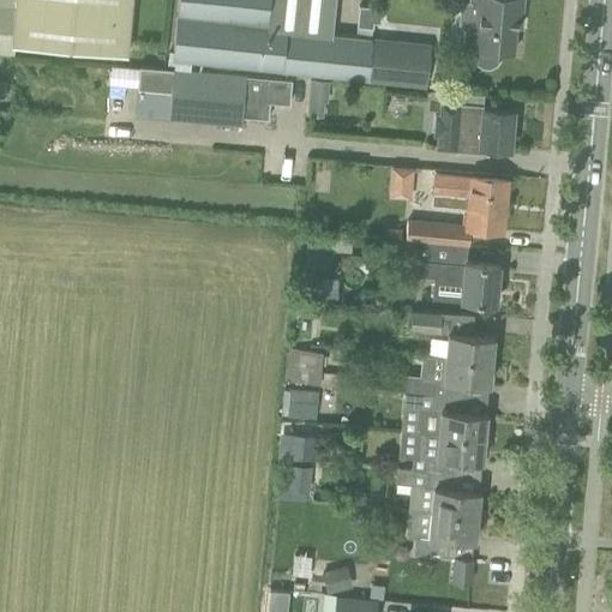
[(133,0),(17,0),(17,11),(4,9),(4,0),(0,0),(0,45),(129,57),(133,0)]
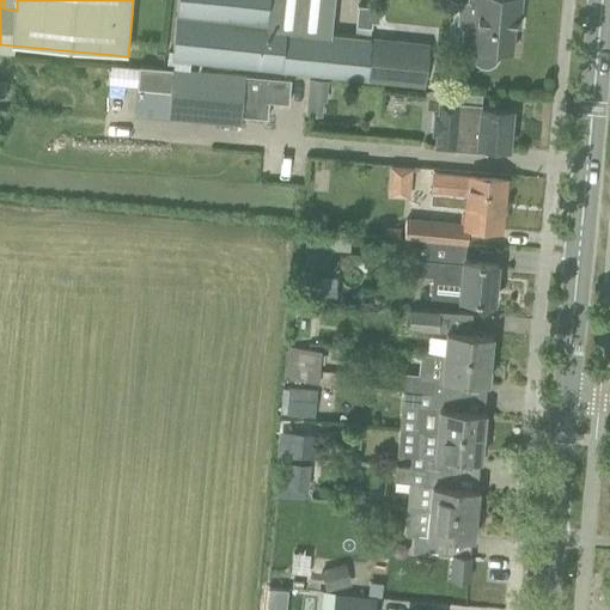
[(391,46),(372,43),(372,42),(333,37),(336,0),(180,0),(174,61),(402,85),(426,89),(428,63),(390,60),(391,46)]
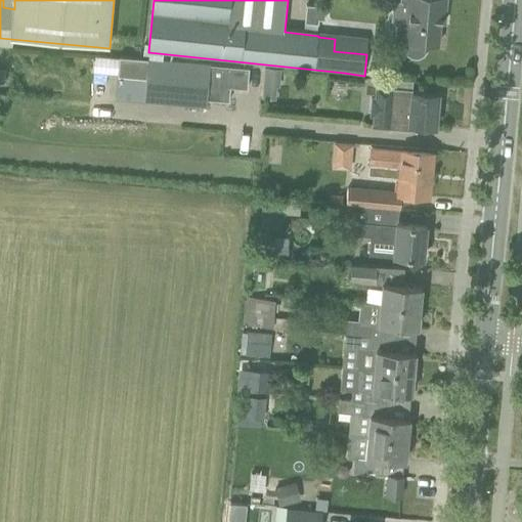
[(439,47),(441,24),(446,25),(447,0),(407,0),(407,4),(400,3),(398,3),(393,7),(392,23),(396,27),(397,27),(405,28),(403,44),(406,44),(406,49),(408,55),(414,58),(419,58),(424,56),(427,51),(428,46),(439,47)]
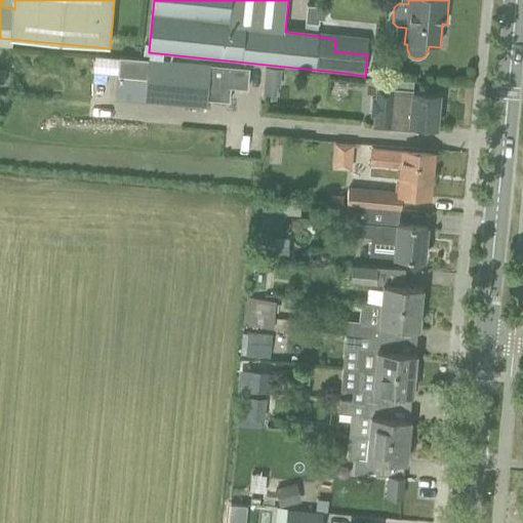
[(319,34),(320,22),(326,22),(327,8),(308,6),(306,33),(319,34)]
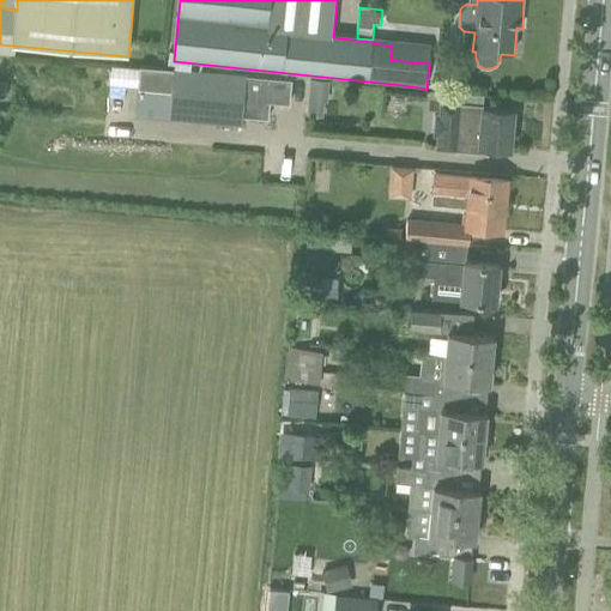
[(170,120),(242,127),(242,119),(268,121),(270,104),(290,107),(292,83),(248,78),(248,76),(175,70),(175,71),(140,68),(139,90),(171,92),(170,120)]
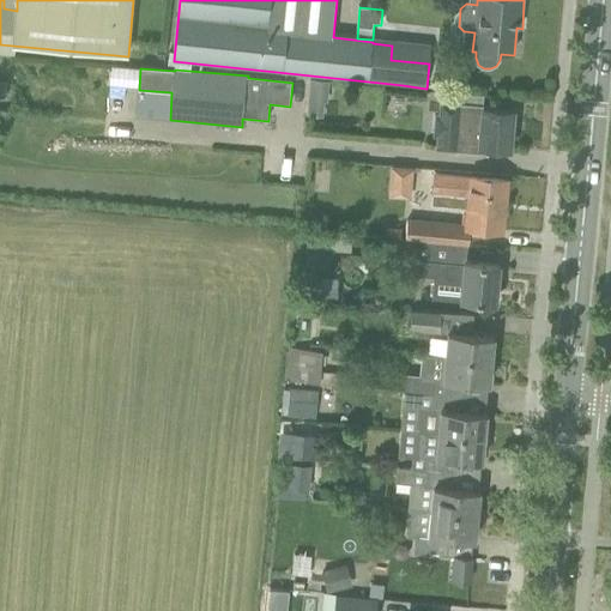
[(312,82),(310,103),(328,104),(330,83),(312,82)]
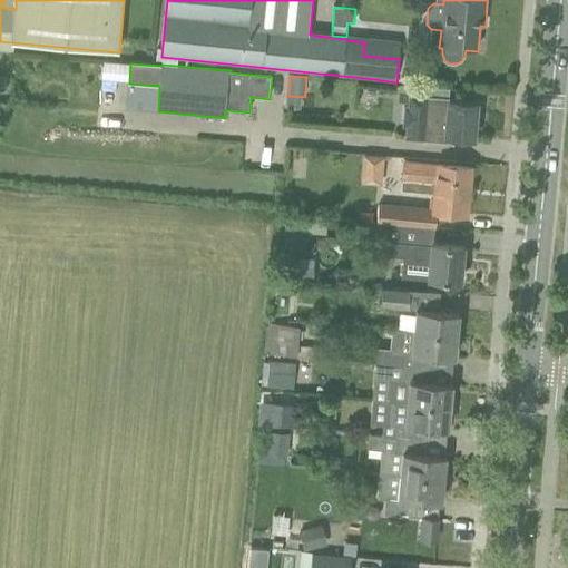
[(129,84),(127,108),(158,111),(159,86),(129,84)]
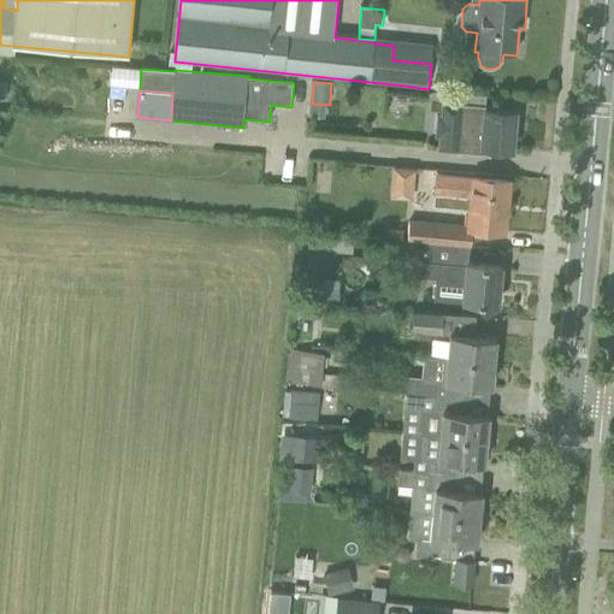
[(438,116),(437,139),(440,139),(440,152),(485,155),(486,149),(513,152),(517,111),(486,108),(486,99),(444,96),(444,106),(443,106),(442,116),(438,116)]
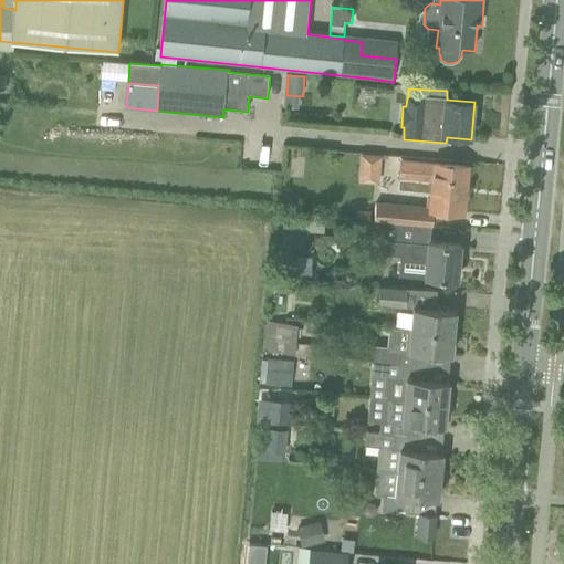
[(365,153),(361,180),(382,184),(386,156),(365,153)]
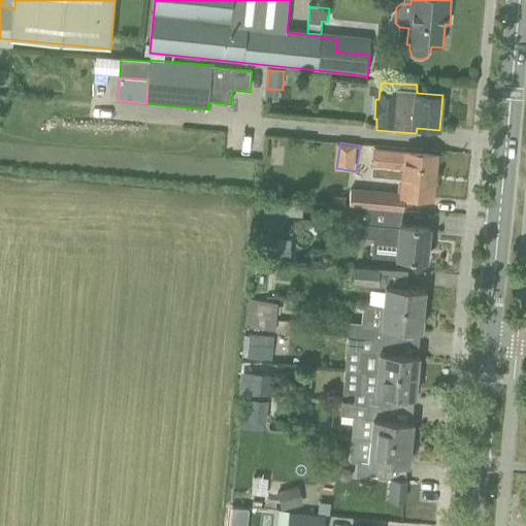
[(374,150),(372,167),(388,169),(387,181),(402,183),(401,197),(433,200),(437,156),(374,150)]
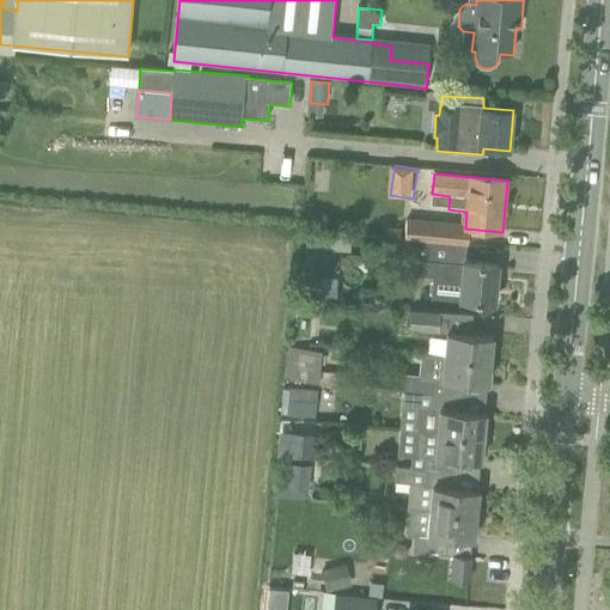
[(445,225),(407,221),(404,241),(443,244),(445,225)]
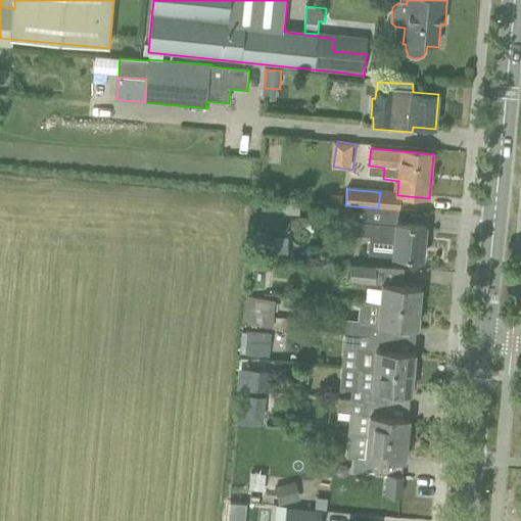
[(345,205),(343,222),(374,225),(382,226),(380,237),(372,237),(371,254),(376,255),(392,256),(404,257),(424,259),(427,227),(407,226),(399,225),(400,210),(378,208),(345,205)]
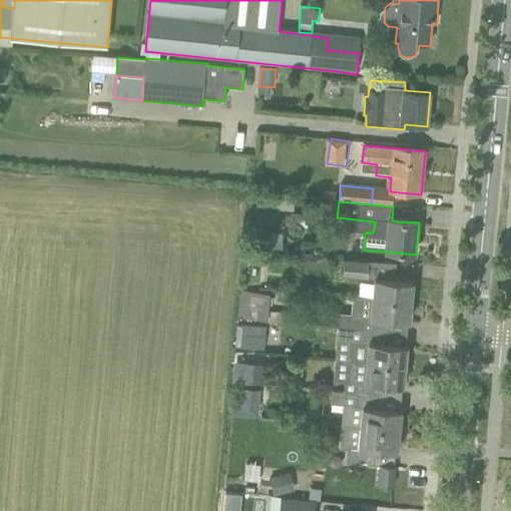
[(262,256),(283,257),(284,234),(264,233),(262,256)]
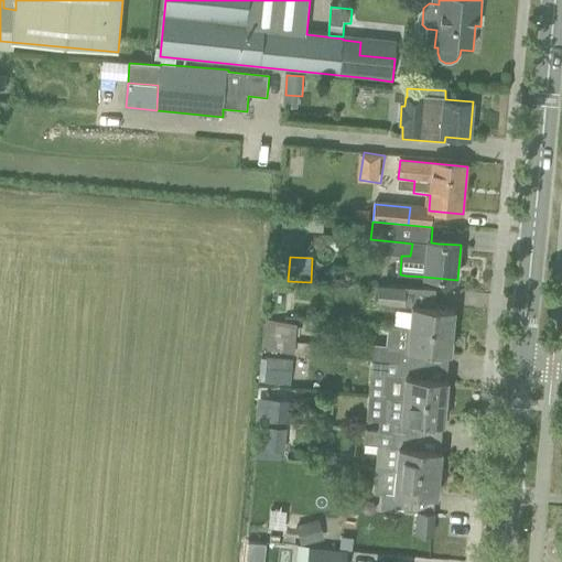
[(379,306),(406,307),(407,291),(379,289),(379,306)]
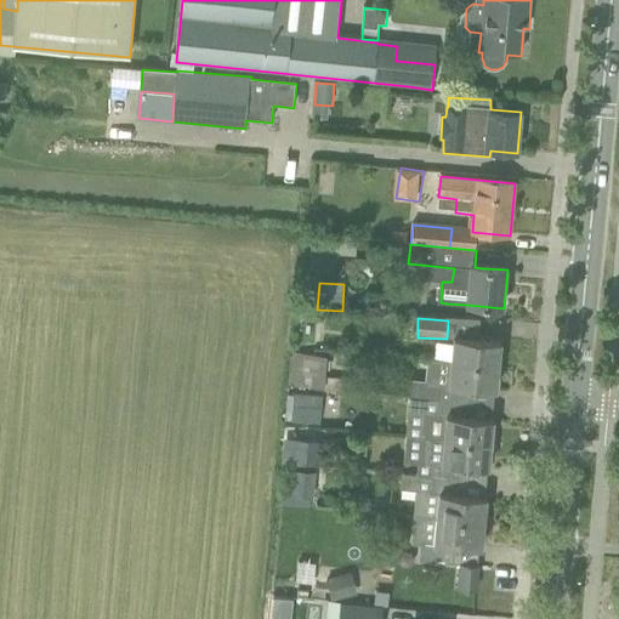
[(297,350),(323,352),(325,321),(300,319),(297,350)]
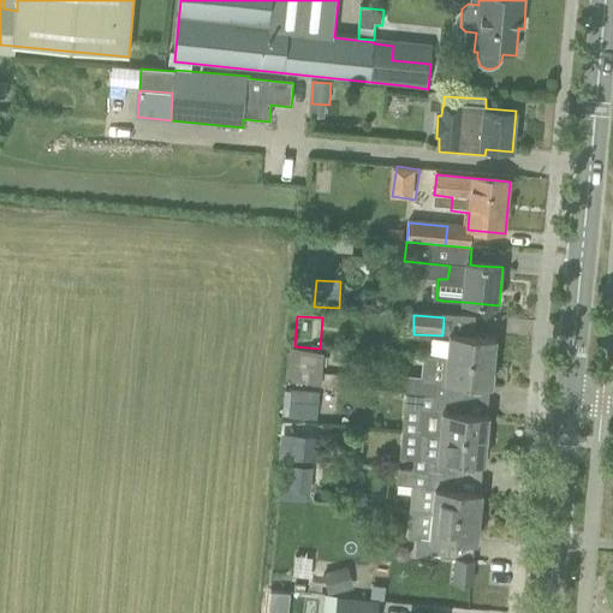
[(448,359),(494,363),(497,339),(451,334),(448,359)]
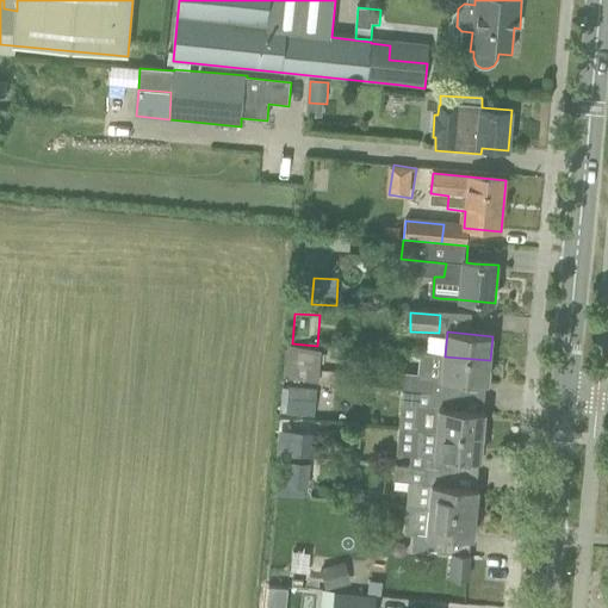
[(320,378),(322,354),(292,352),(290,376),(320,378)]
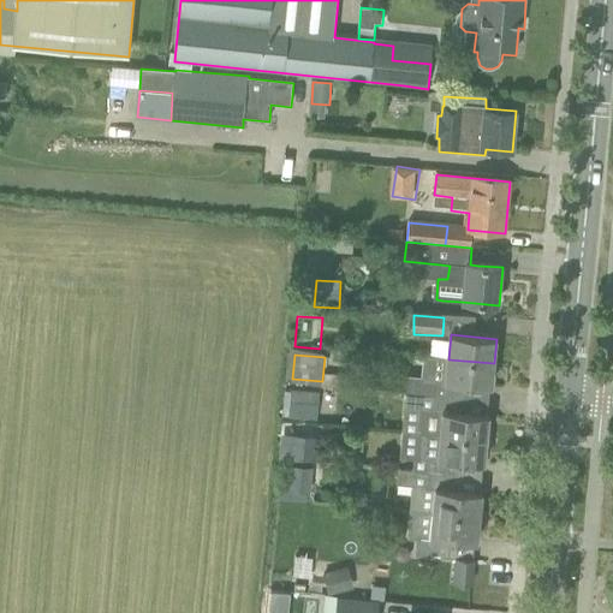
[(406,394),(434,397),(435,397),(464,399),(466,385),(492,388),(494,363),(448,359),(447,380),(405,376),(403,396),(405,396),(406,394)]
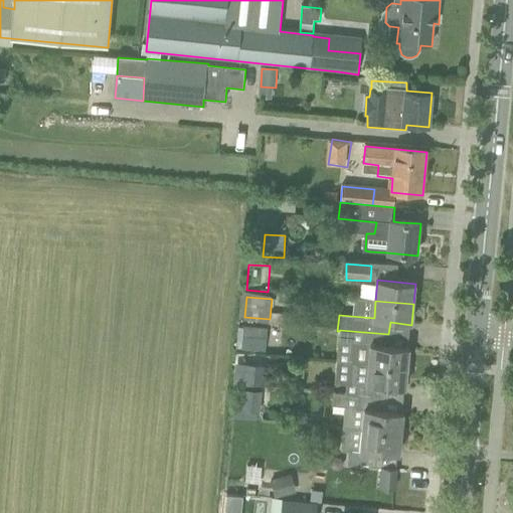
[(267,354),(269,329),(244,327),(241,352),(267,354)]
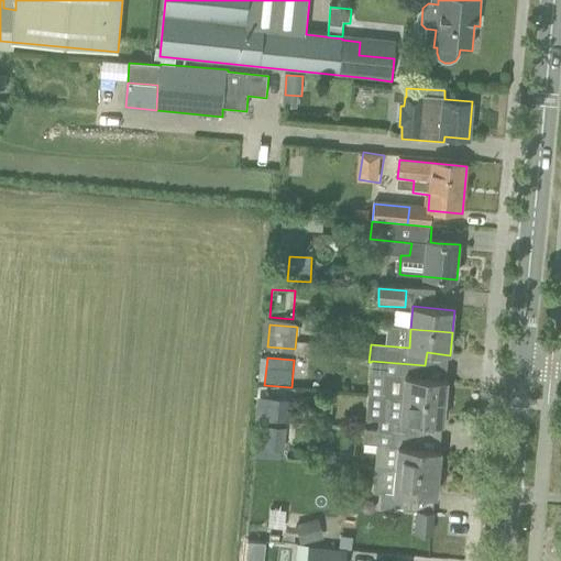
[(398,363),(397,363),(396,374),(384,373),(381,397),(446,403),(448,381),(424,378),(425,365),(398,363)]
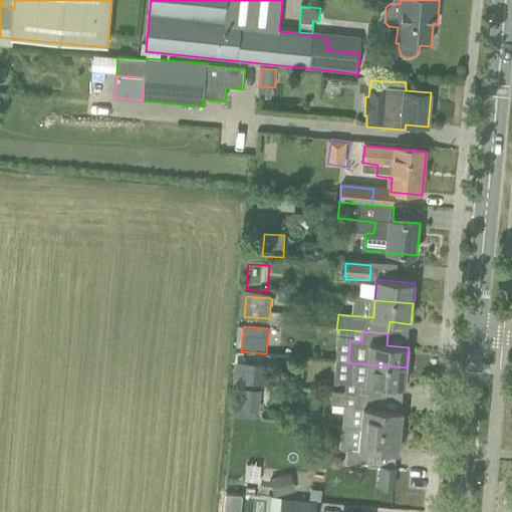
[(359,396),(381,399),(384,387),(405,389),(406,382),(409,382),(410,370),(407,369),(407,367),(347,362),(344,395),(347,395),(359,396)]
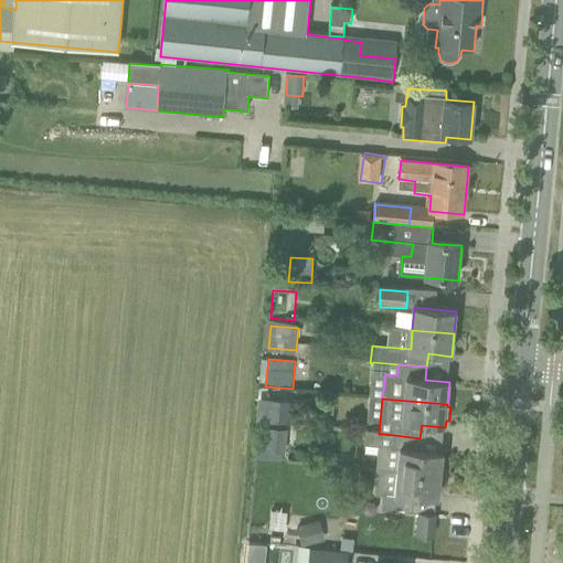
[(295,404),(259,401),(257,422),(293,424),(295,404)]
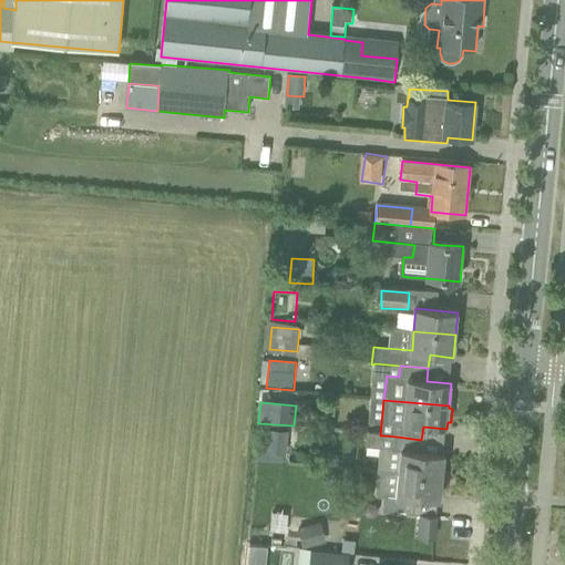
[(287,455),(289,432),(268,430),(266,453),(258,452),(257,461),(276,463),(277,454),(287,455)]
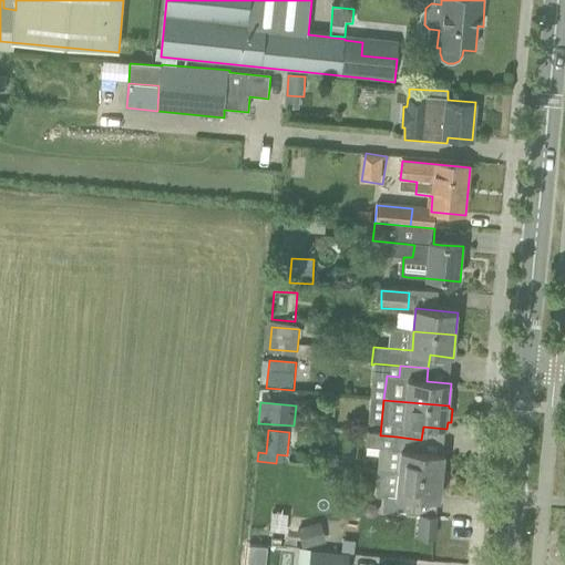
[(379,471),(379,472),(442,478),(444,454),(420,452),(421,440),(397,437),(383,435),(381,471),(379,471)]
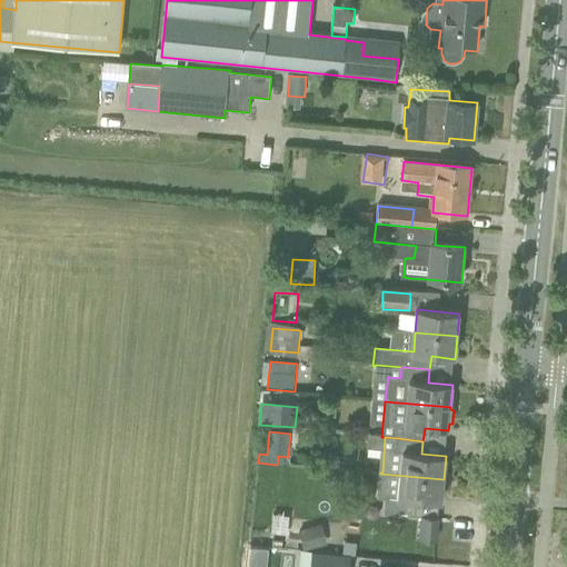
[(388,500),(386,514),(416,517),(418,500),(441,503),(444,479),(380,474),(377,499),(388,500)]
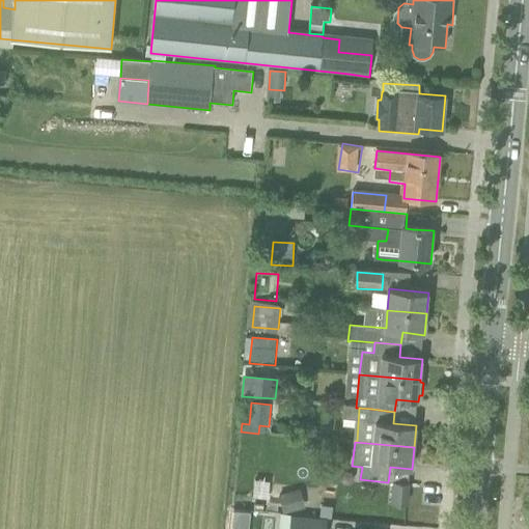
[(255,481),(253,498),(268,500),(270,482),(255,481)]
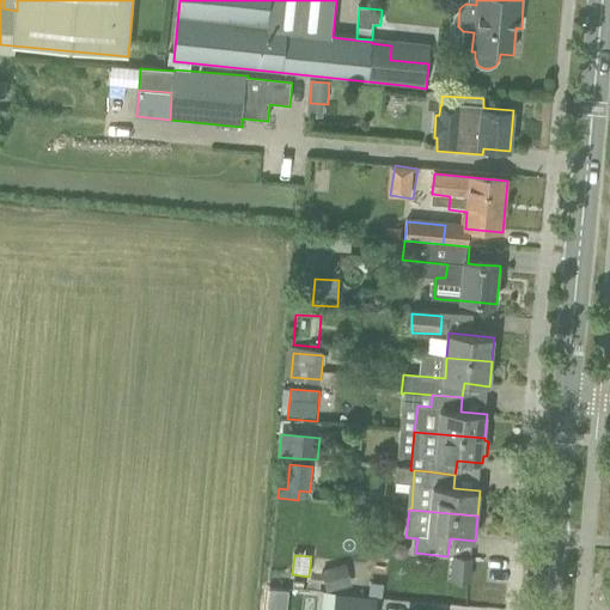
[(455,556),(452,581),(470,583),(473,557),(455,556)]
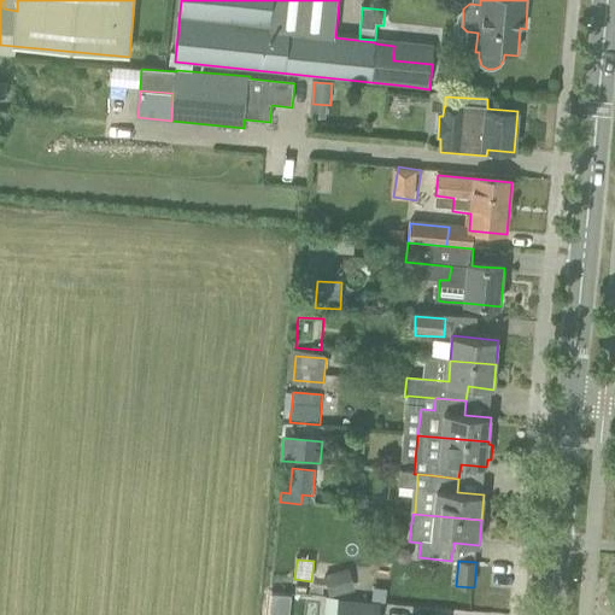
[(326,578),(332,599),(357,593),(351,570),(326,578)]
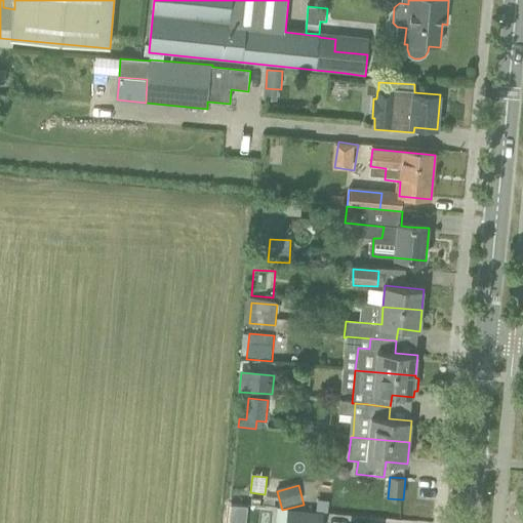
[(244,522),(247,507),(232,506),(230,522),(244,522)]
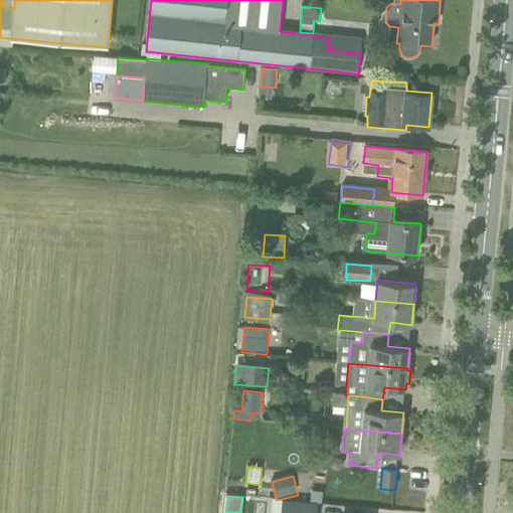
[(316,512),(317,504),(283,500),(281,512),(316,512)]
